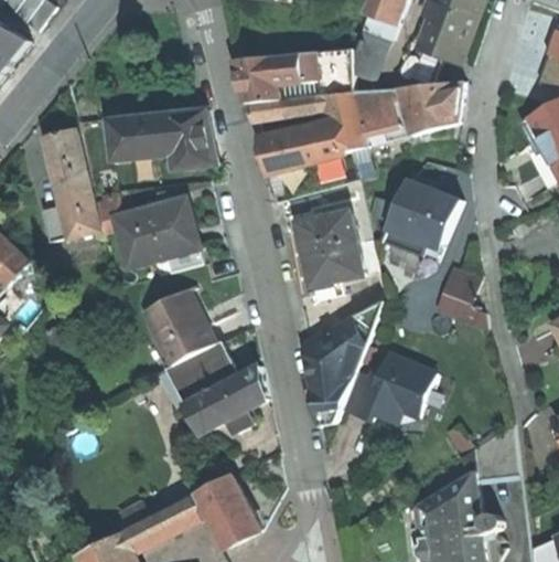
[(1,0),(0,2),(0,4),(12,12),(12,11),(21,0),(1,0)]
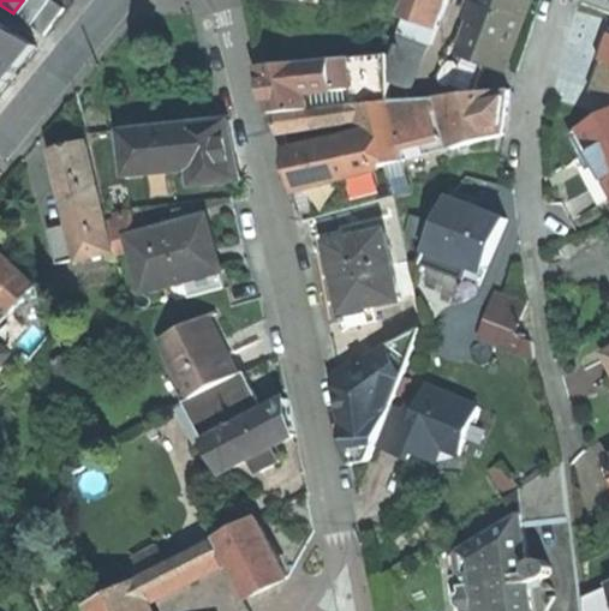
[(23,0),(13,12),(28,23),(28,22),(43,0),(23,0)]
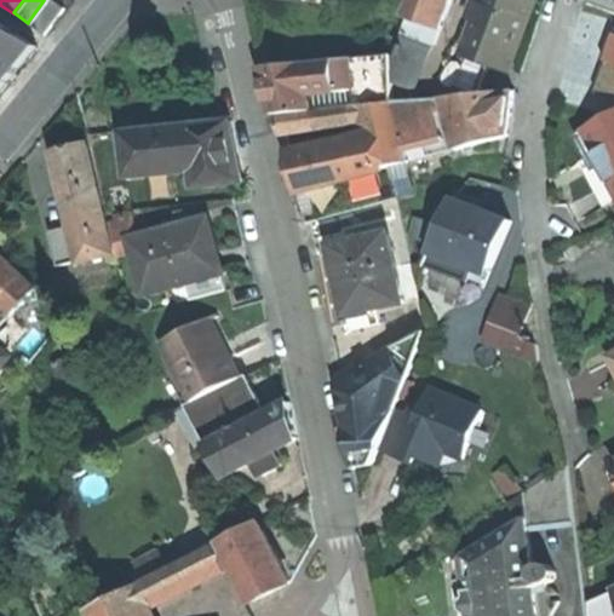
[(44,0),(28,22),(40,32),(61,5),(53,0),(44,0)]
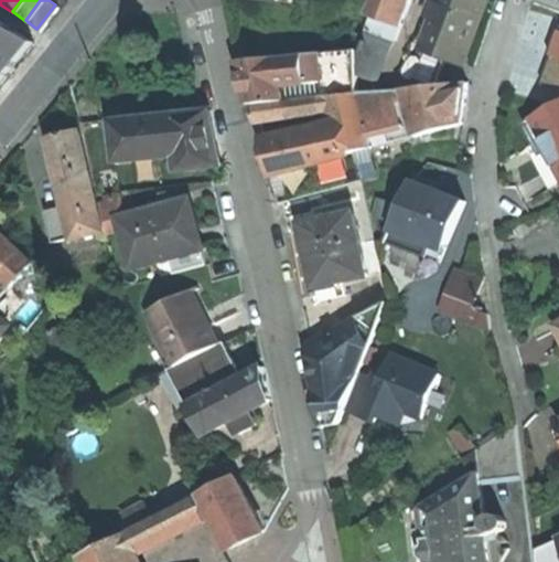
[(371,0),(366,11),(371,12),(398,22),(406,0),(371,0)]
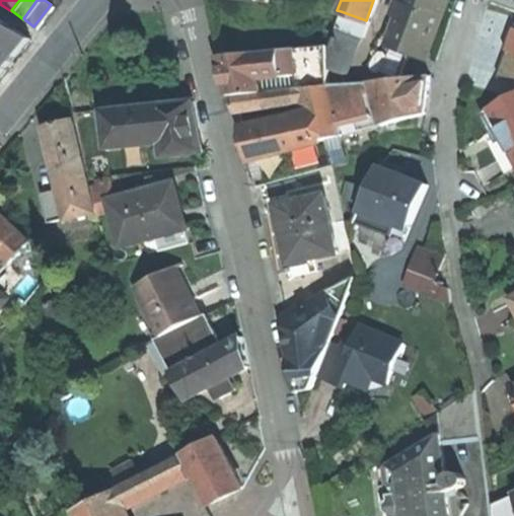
[(400,0),(389,31),(384,29),(380,40),(405,49),(423,56),(443,0),(400,0)]
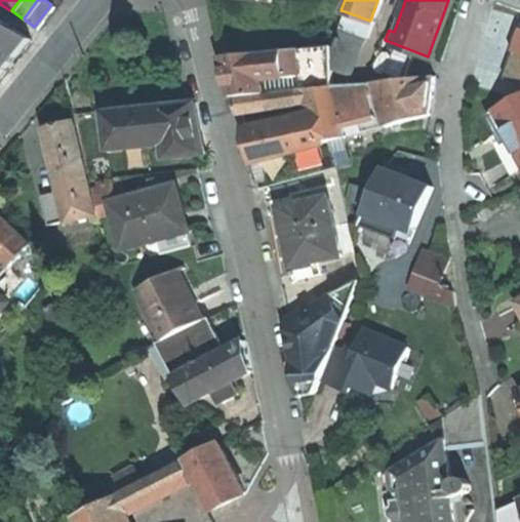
[(364,36),(370,21),(345,11),(338,27),(362,36),(364,36)]
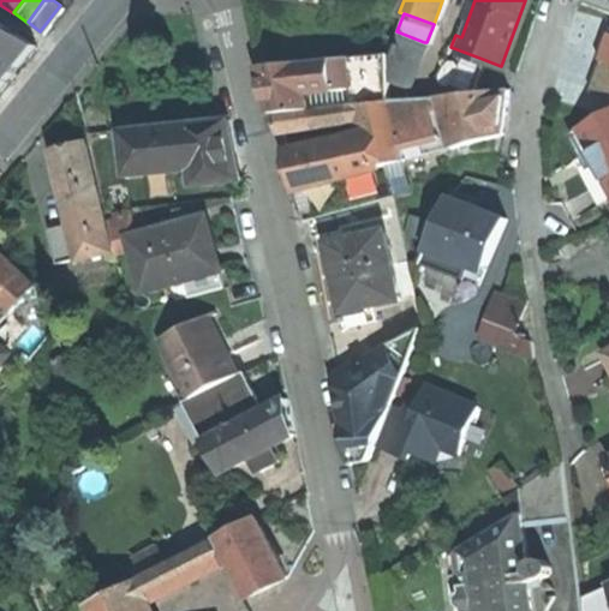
[(0,79),(34,41),(0,18),(0,79)]
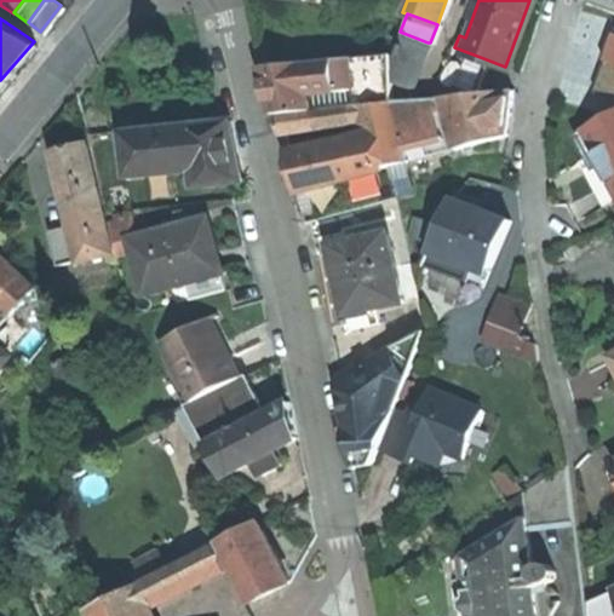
[(411,86),(428,42),(400,32),(399,30),(389,52),(390,80),(411,86)]
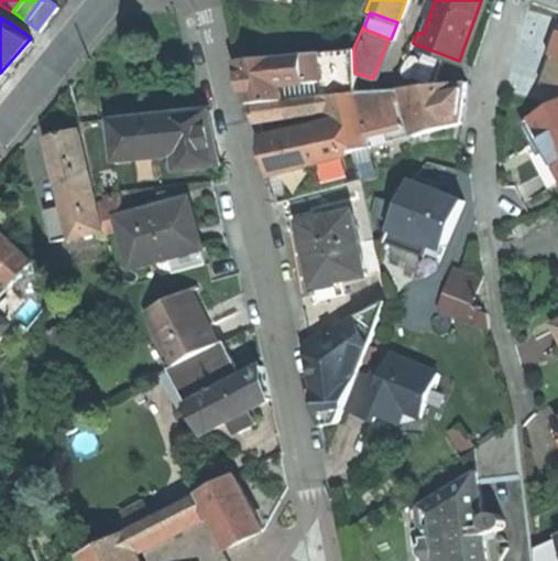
[(439,53),(413,43),(408,42),(393,87),(429,83),(439,53)]
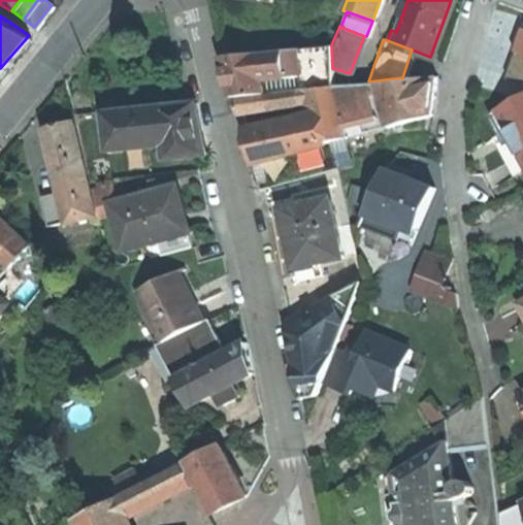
[(331,85),(329,43),(280,47),(281,50),(283,75),(298,74),(299,87),(331,85)]
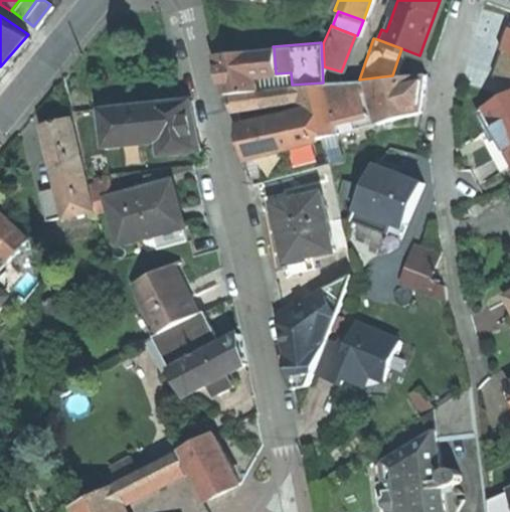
[(276,73),(274,48),(213,52),(218,73),(223,93),(251,90),(250,75),(276,73)]
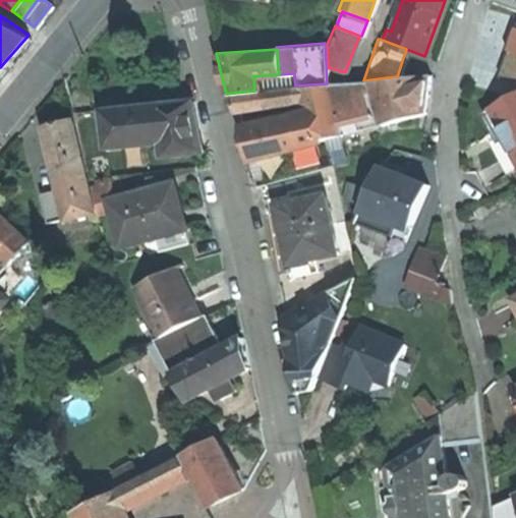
[(427,74),(397,76),(363,80),(377,123),(422,111),(425,93),(427,74)]
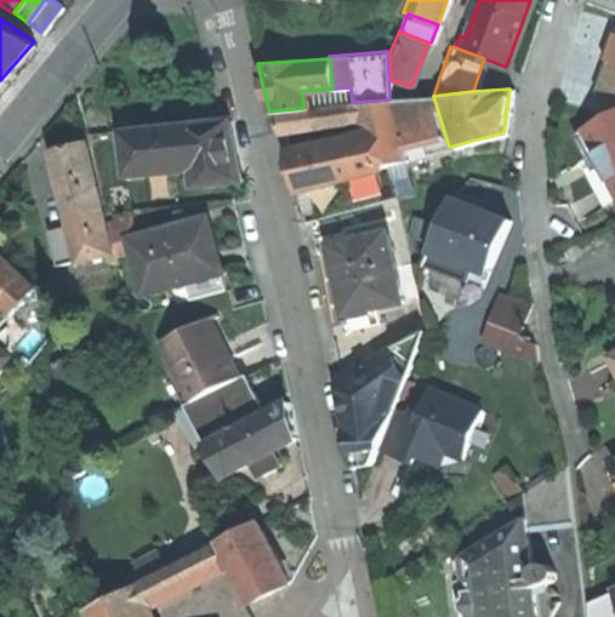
[(433,96),(389,100),(404,158),(449,147),(433,96)]
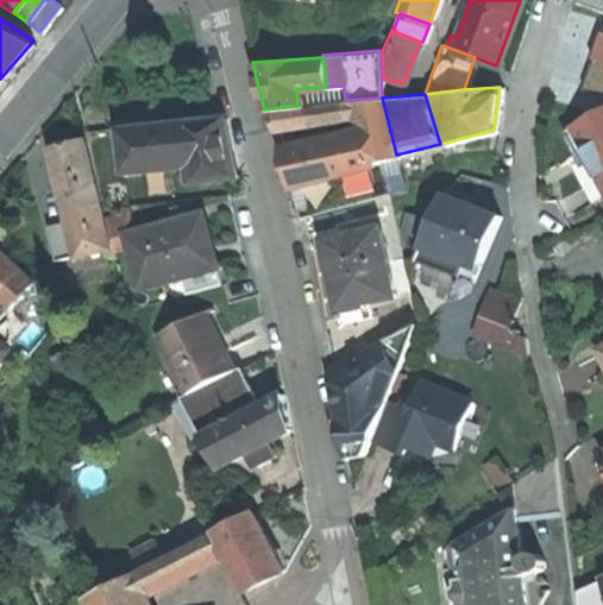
[(345,100),(350,111),(357,131),(366,163),(396,155),(382,98),(345,100)]
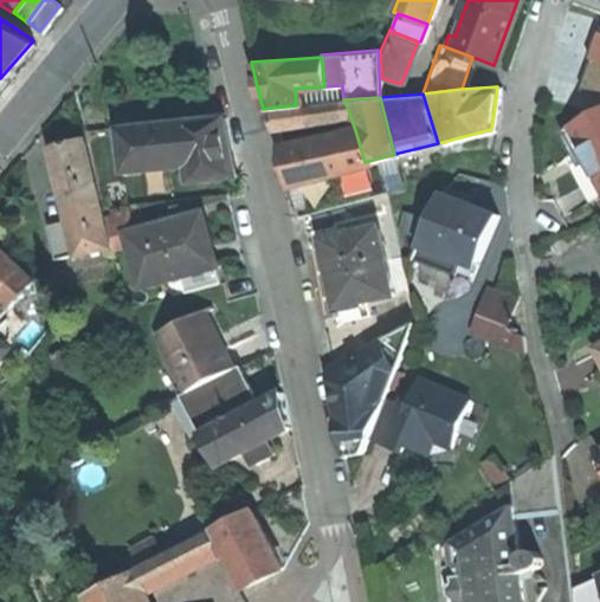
[(343,99),(296,105),(263,109),(268,125),(348,110),(343,99)]
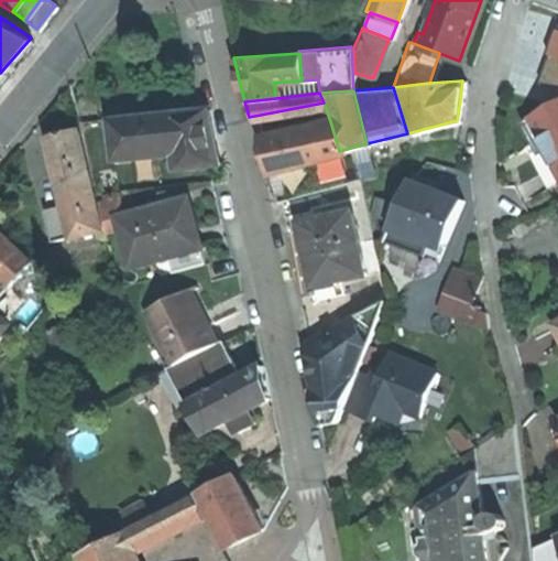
[(557,98),(542,107),(517,120),(535,153),(543,149),(557,177),(557,98)]
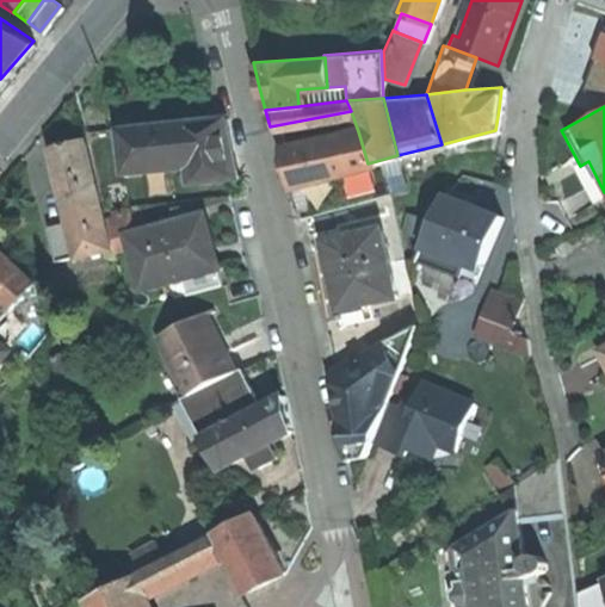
[(224,117),(118,128),(124,174),(187,166),(190,179),(236,175),(229,143),(224,117)]
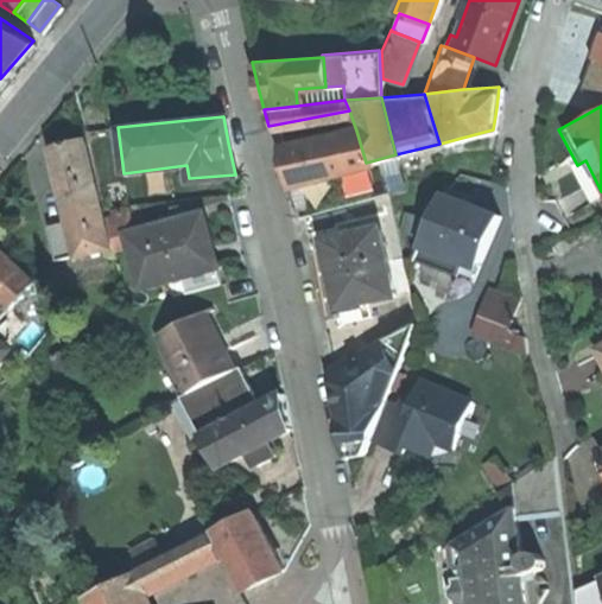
[(366,163),(356,131),(280,148),(285,167),(289,186),(366,165),(366,163)]
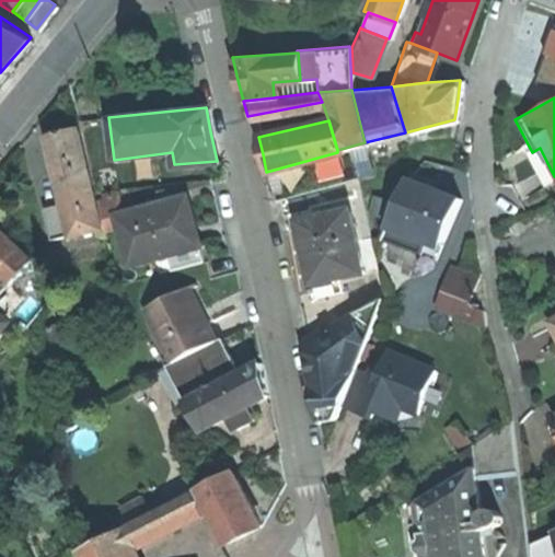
[(100,225),(77,129),(48,136),(53,157),(64,200),(41,206),(48,236),(100,225)]
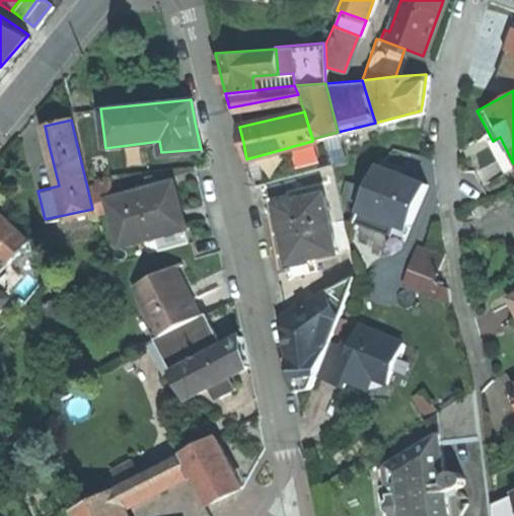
[(390,142),(383,160),(428,177),(435,159),(390,142)]
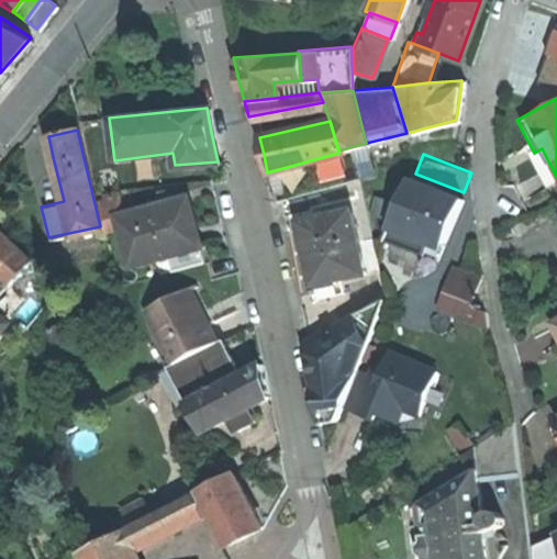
[(458,198),(408,177),(383,236),(421,253),(427,236),(439,242),(458,198)]
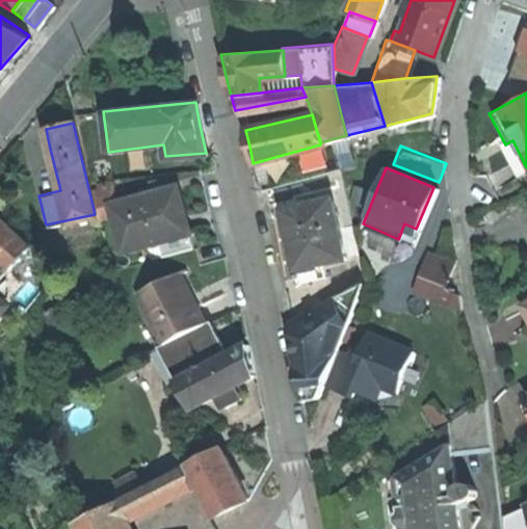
[(111,212),(121,248),(186,231),(180,207),(174,185),(115,201),(111,185),(94,190),(101,214),(111,212)]
